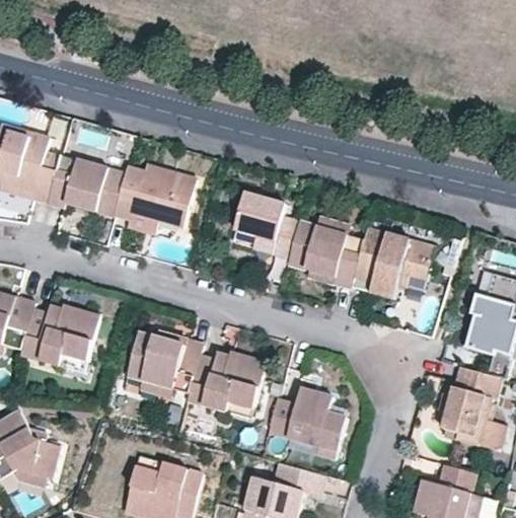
[(50,137),(2,123),(0,130),(0,181),(31,191),(28,198),(46,203),(55,170),(41,166),(46,152),(50,137)]
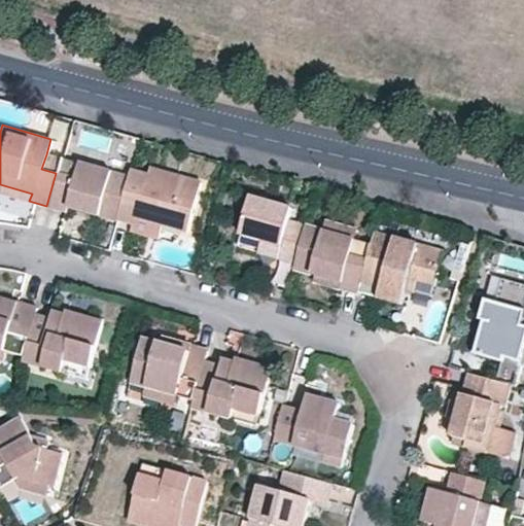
[(41,169),(56,173),(60,159),(46,154),(41,169)]
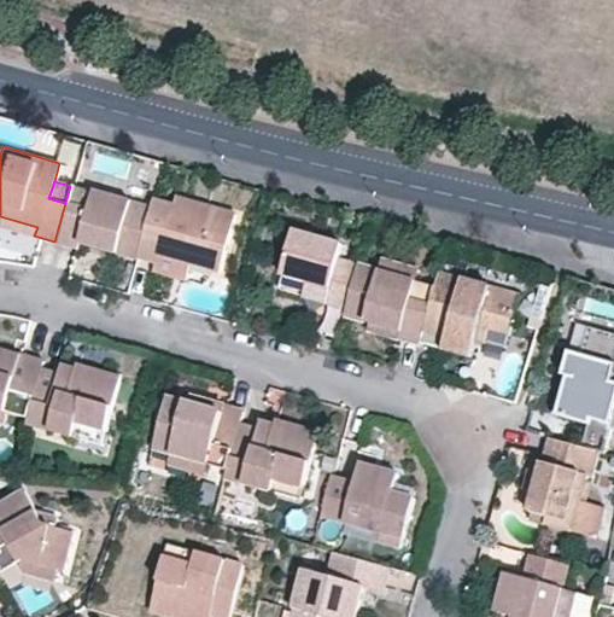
[(91,181),(88,191),(124,202),(128,191),(91,181)]
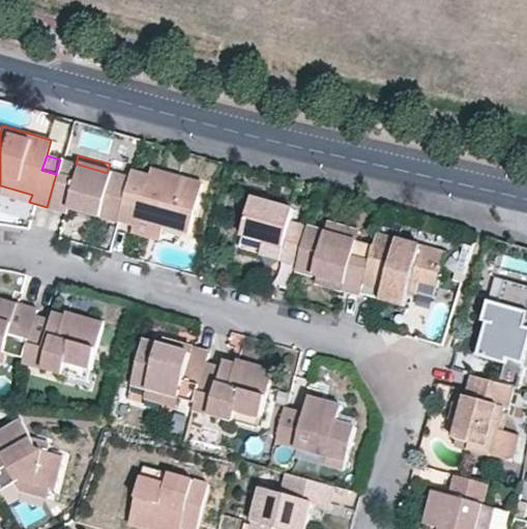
[(65,212),(66,209),(90,216),(113,223),(114,222),(126,178),(107,173),(76,164),(60,159),(56,174),(47,207),(65,212)]
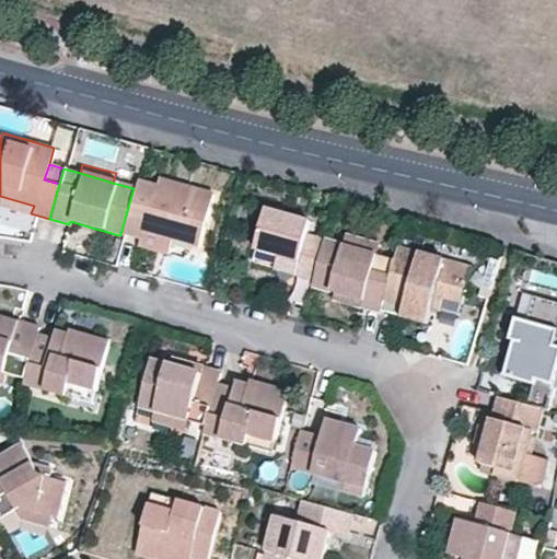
[(136,181),(134,188),(120,234),(138,239),(140,232),(163,239),(193,247),(208,194),(153,178),(152,185),(136,181)]
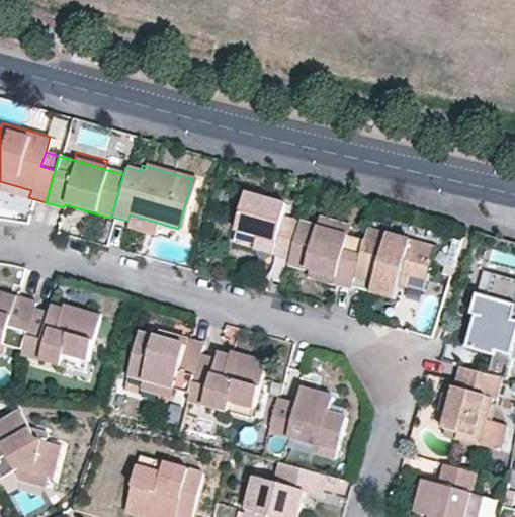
[(0,189),(28,197),(31,190),(0,181),(0,189)]
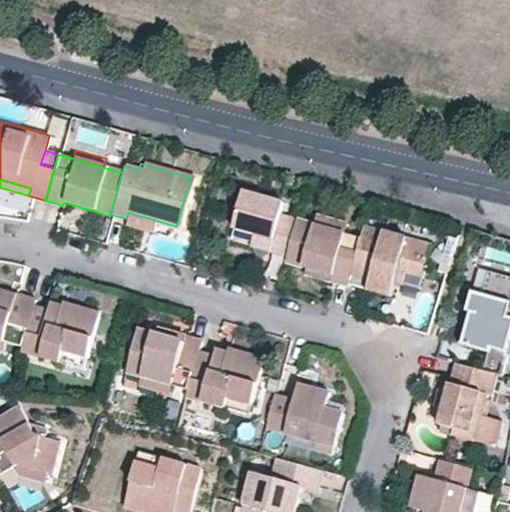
[(228,227),(249,233),(268,238),(264,250),(284,256),(293,223),(275,218),(279,203),(238,192),(228,227)]
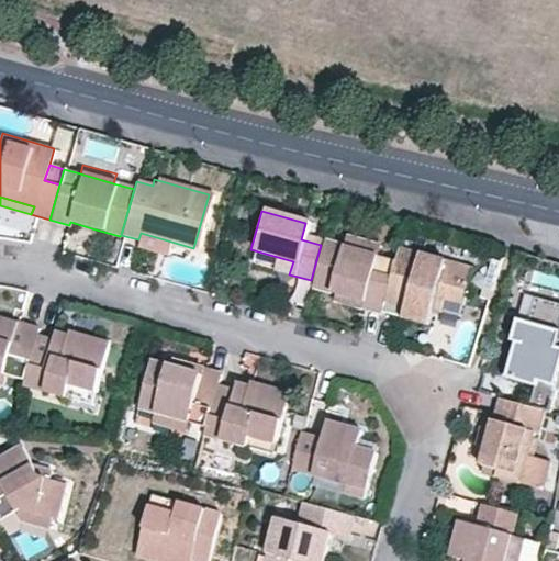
[(70,222),(69,225),(94,233),(96,229),(70,222)]
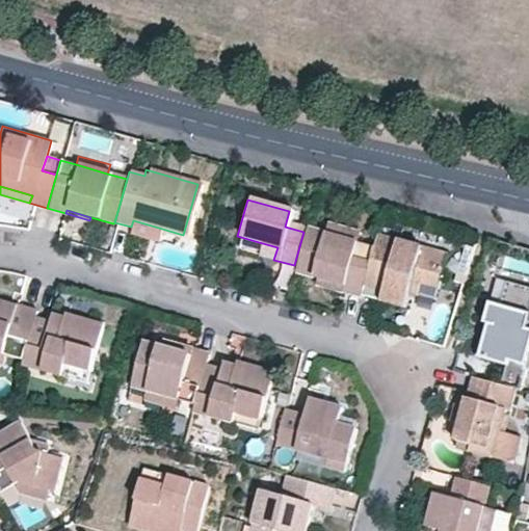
[(133,220),(131,227),(130,233),(151,239),(155,227),(133,220)]
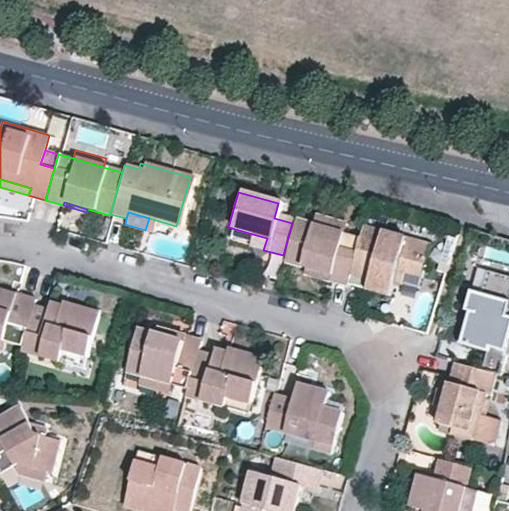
[(310,218),(308,227),(339,236),(341,226),(310,218)]
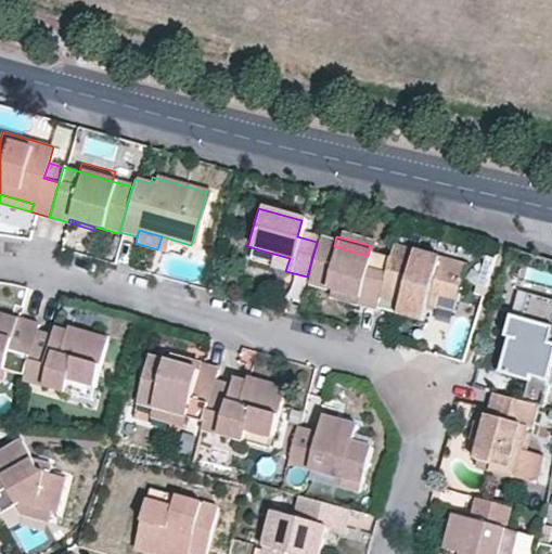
[(305,284),(331,292),(358,298),(356,305),(373,309),(374,307),(377,297),(387,261),(368,256),(334,246),(317,242),(307,277),(305,284)]
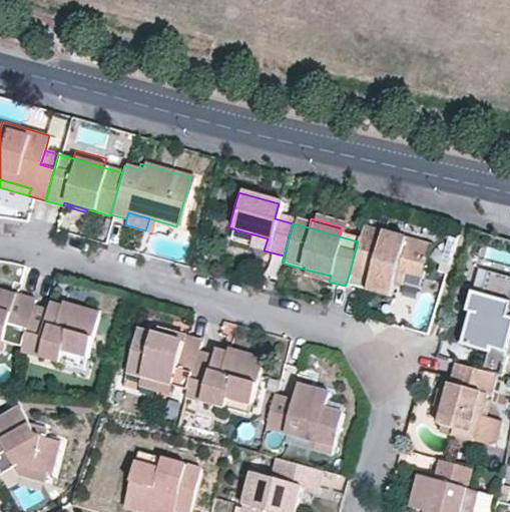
[(349,275),(346,284),(365,290),(387,296),(390,283),(393,273),(402,275),(414,279),(423,245),(361,228),(358,241),(349,275)]
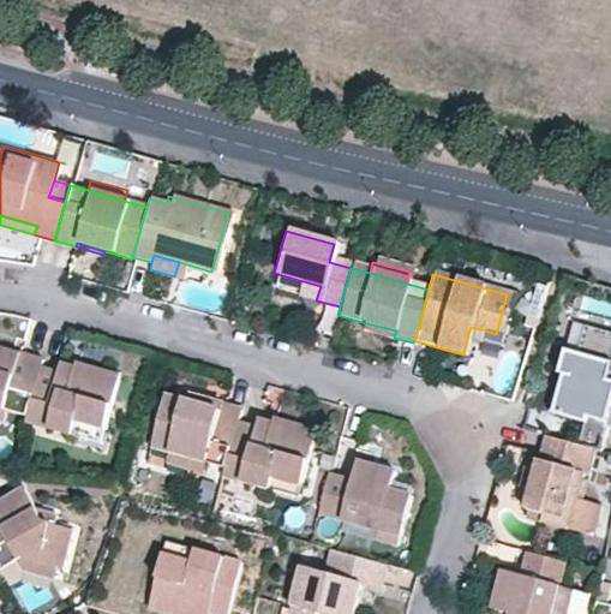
[(299,280),(294,294),(316,300),(321,286),(299,280)]
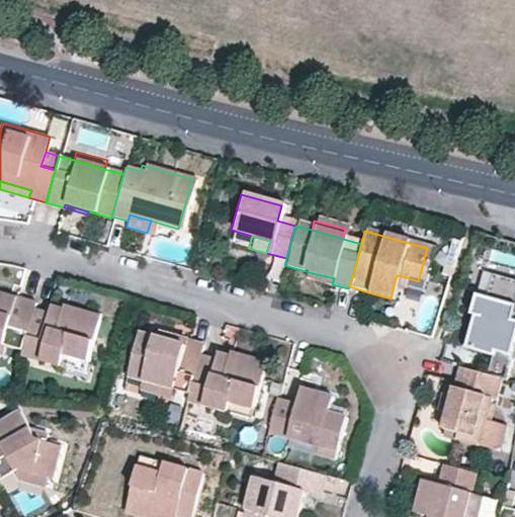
[(490,268),(482,266),(475,289),(484,291),(490,268)]
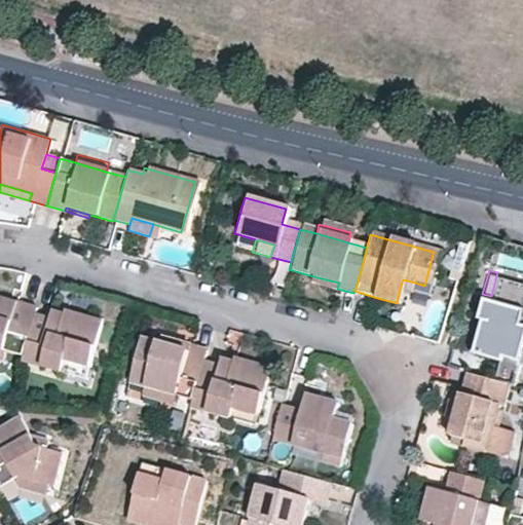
[(522,327),(522,319),(518,317),(522,297),(522,279),(497,272),(491,296),(482,294),(477,312),(481,314),(478,329),(473,328),(468,347),(500,357),(501,351),(515,354),(518,345),(522,327)]
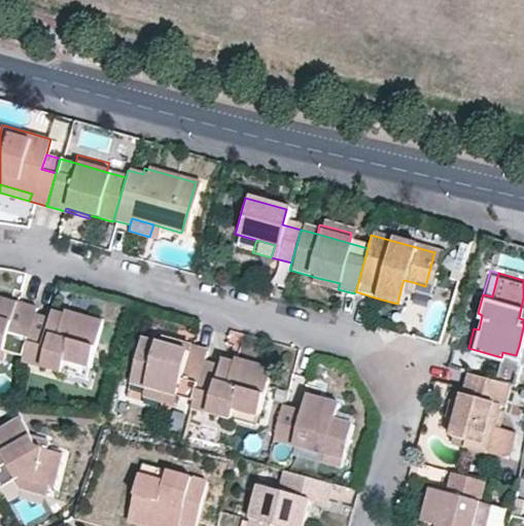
[(314,277),(312,282),(338,289),(340,283),(314,277)]
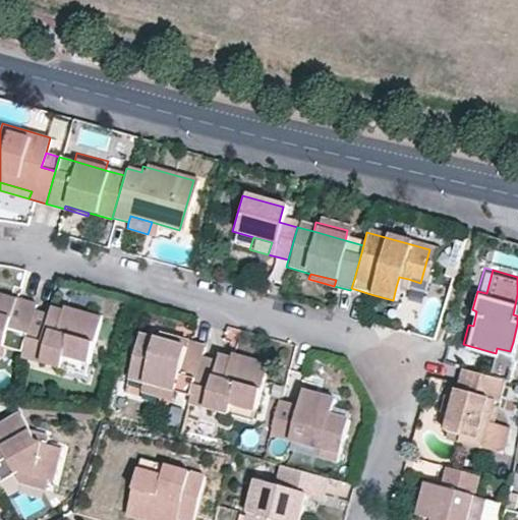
[(408,279),(399,277),(396,287),(405,289),(408,279)]
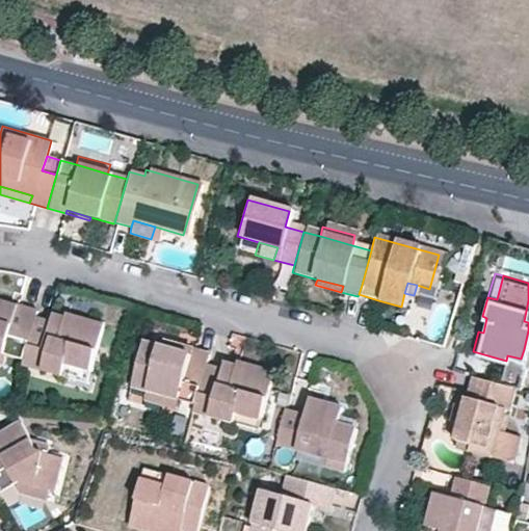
[(0,353),(21,360),(32,318),(33,312),(0,302),(0,353)]
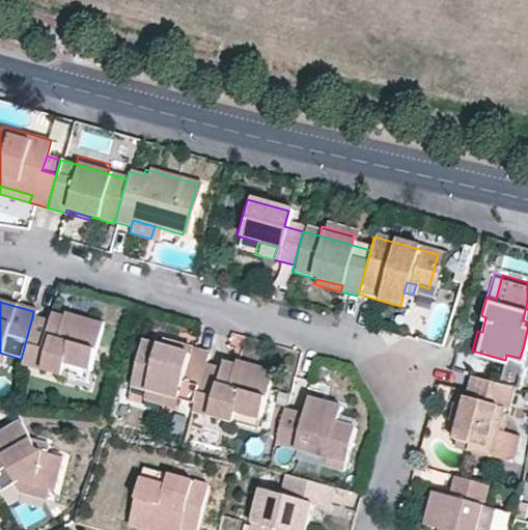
[(61,326),(63,316),(50,313),(48,322),(61,326)]
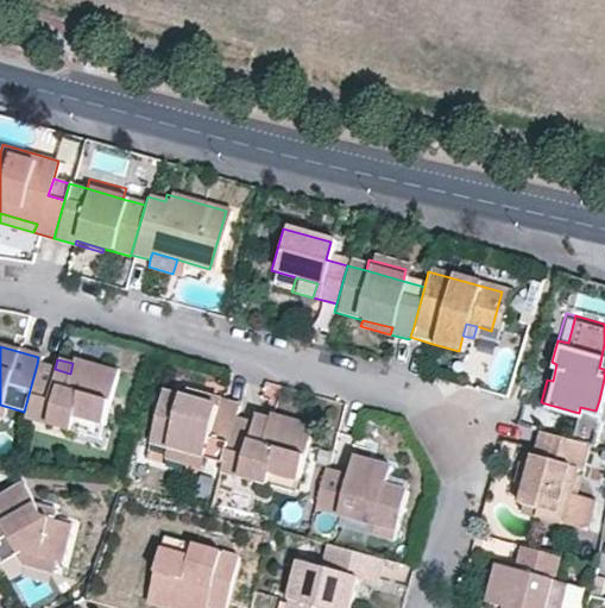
[(73,363),(70,374),(55,369),(37,364),(24,412),(21,417),(70,430),(73,420),(101,427),(117,373),(74,361),(73,363)]
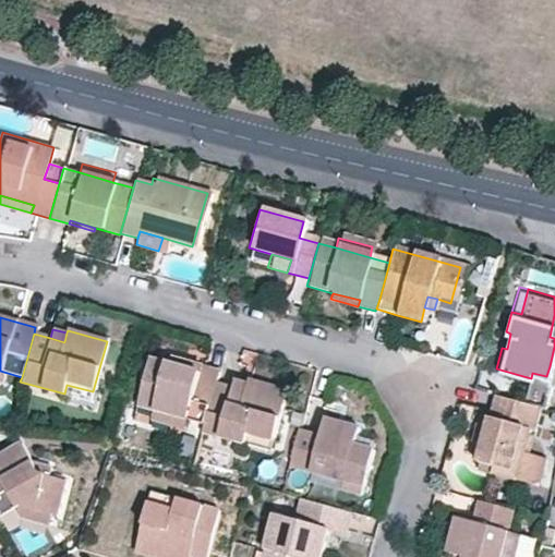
[(510,334),(506,331),(502,348),(507,349),(510,334)]
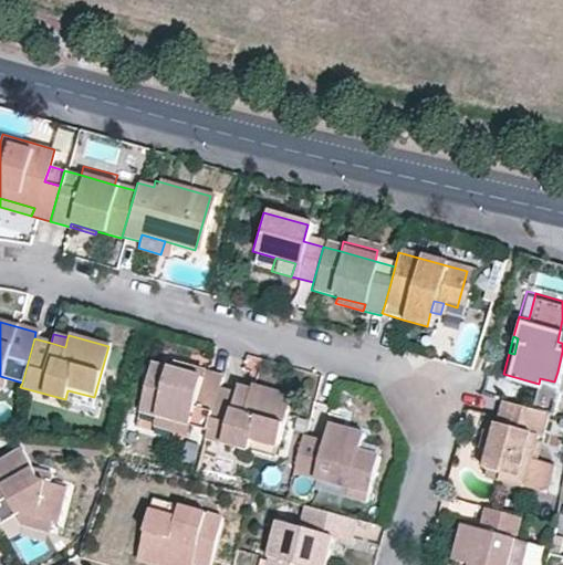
[(171,358),(169,365),(198,374),(200,366),(171,358)]
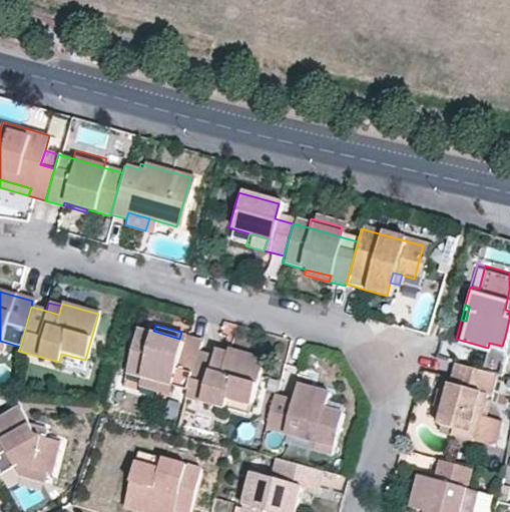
[(123,369),(138,372),(168,381),(185,386),(195,349),(198,337),(181,332),(179,339),(153,331),(135,326),(123,369)]
